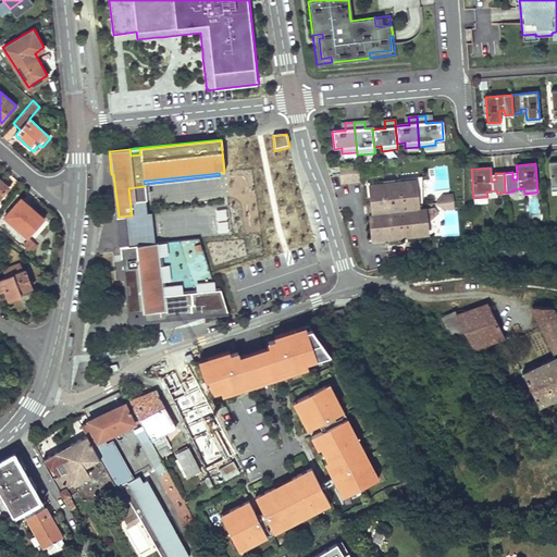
[(113,174),(111,174),(120,247),(155,244),(151,212),(146,213),(145,200),(146,200),(145,186),(128,188),(132,215),(119,217),(113,174)]
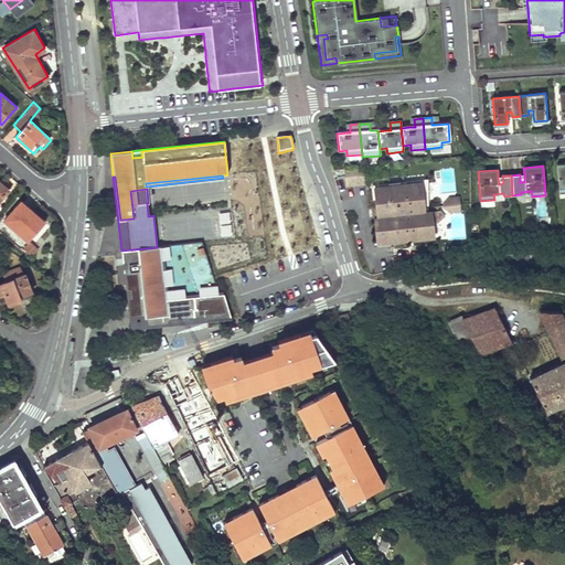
[(427,179),(374,185),(374,189),(420,183),(424,212),(430,212),(427,179)]
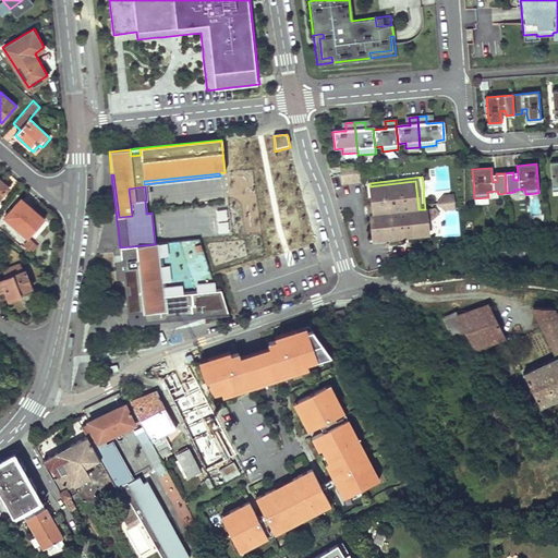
[(415,181),(370,186),(372,205),(373,215),(368,216),(372,240),(428,233),(427,225),(425,209),(419,209),(415,181)]
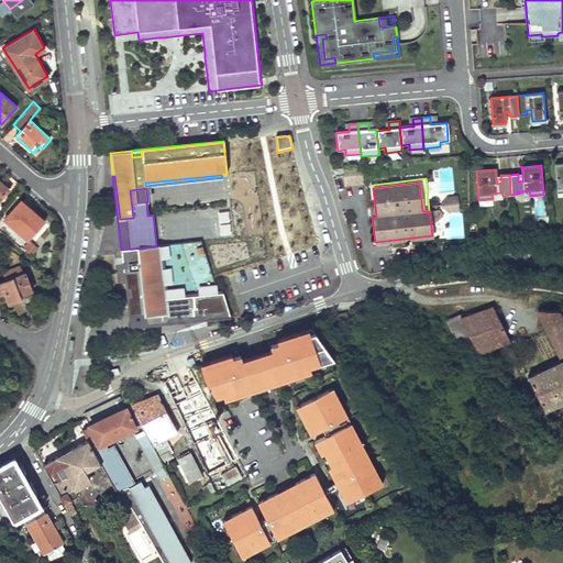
[(8,218),(30,240),(46,221),(34,210),(24,200),(8,218)]
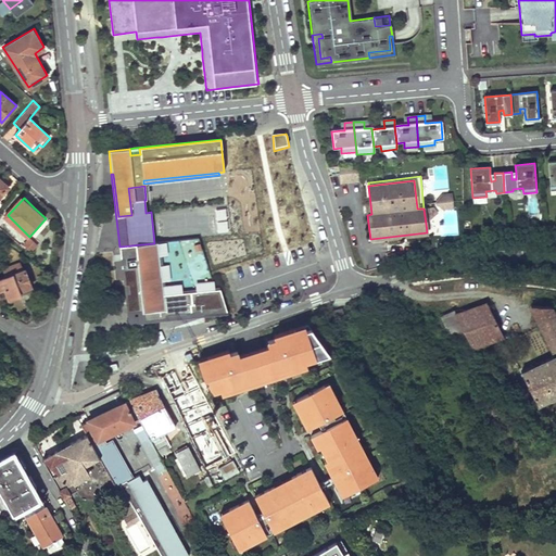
[(424,209),(426,224),(438,213),(433,206),(424,209)]
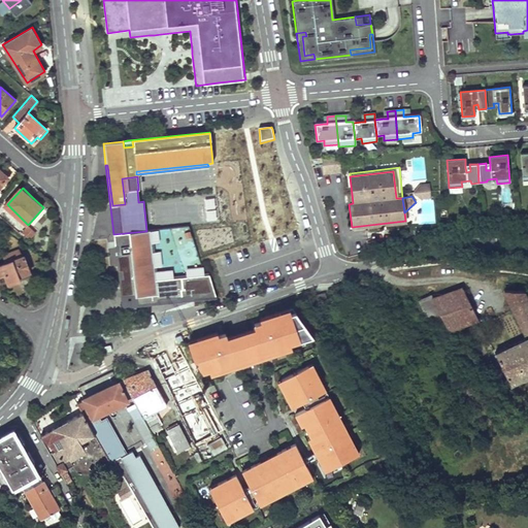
[(22,232),(30,239),(36,232),(28,225),(22,232)]
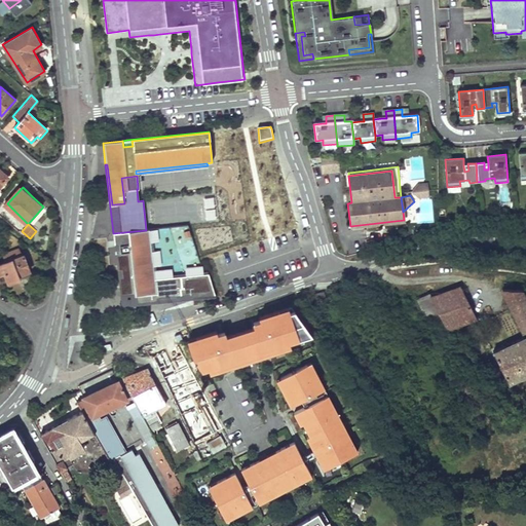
[(156,277),(151,229),(149,230),(154,279),(208,274),(207,271),(203,272),(156,277)]
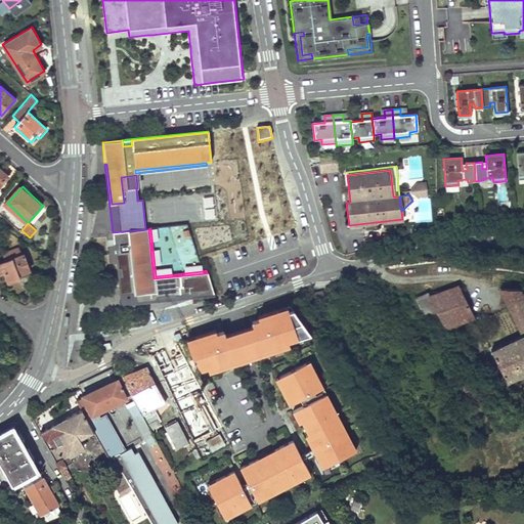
[(145,229),(113,232),(119,295),(135,294),(135,303),(156,301),(156,298),(190,294),(191,297),(214,295),(207,273),(154,278),(148,229),(145,229)]
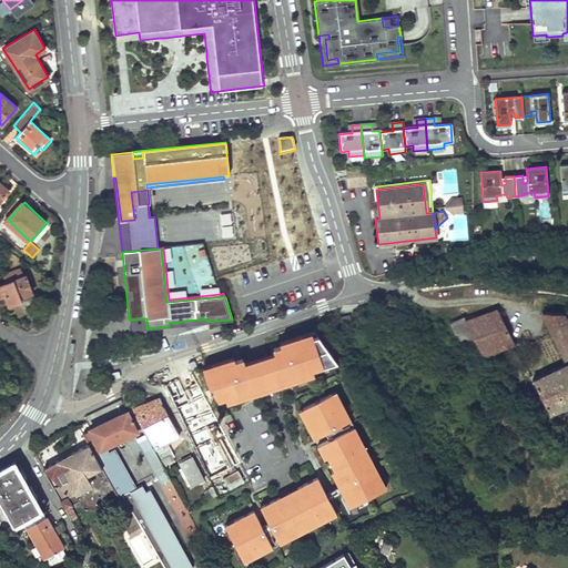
[(397,270),(408,267),(406,261),(396,263),(397,270)]
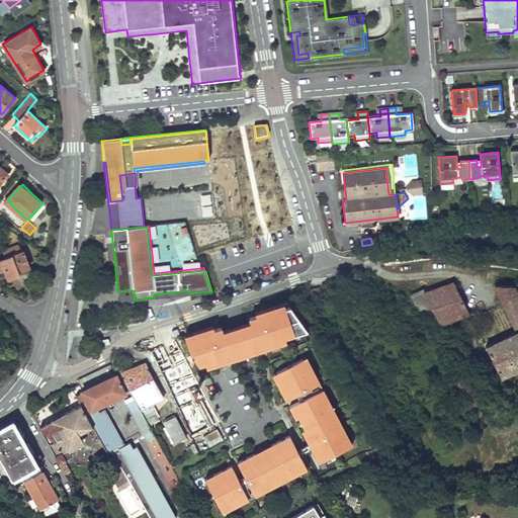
[(0,268),(4,266),(9,275),(19,270),(18,267),(28,262),(21,247),(19,248),(15,242),(2,248),(5,255),(0,258),(0,268)]
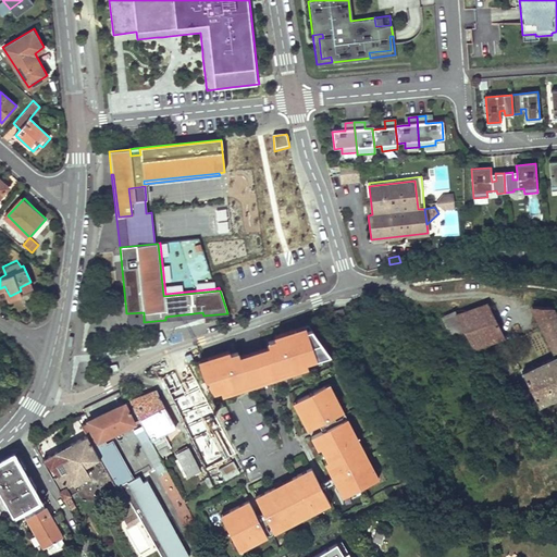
[(504,333),(486,300),(458,314),(456,310),(441,318),(458,356),(472,348),(482,368),(494,362),(484,343),(504,333)]
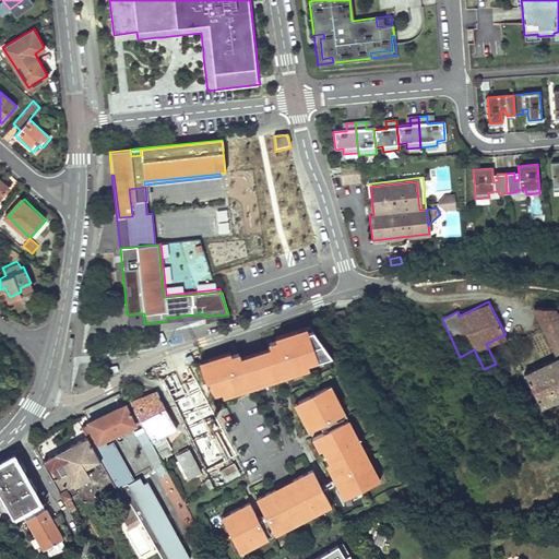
[(534,307),(554,353),(558,349),(558,317),(555,308),(534,307)]
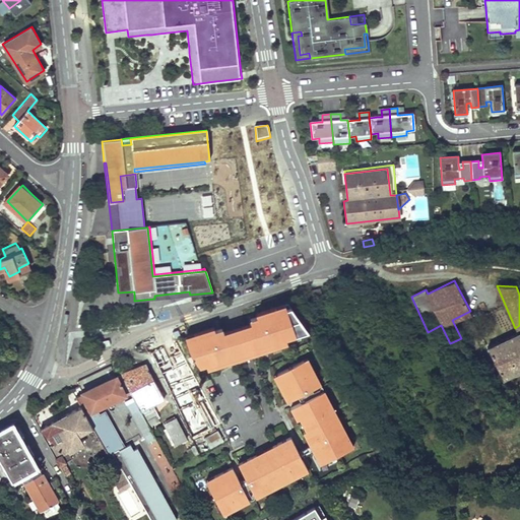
[(118,293),(119,304),(127,304),(181,298),(212,295),(212,293),(190,295),(189,291),(154,296),(154,299),(134,301),(134,291),(118,293)]
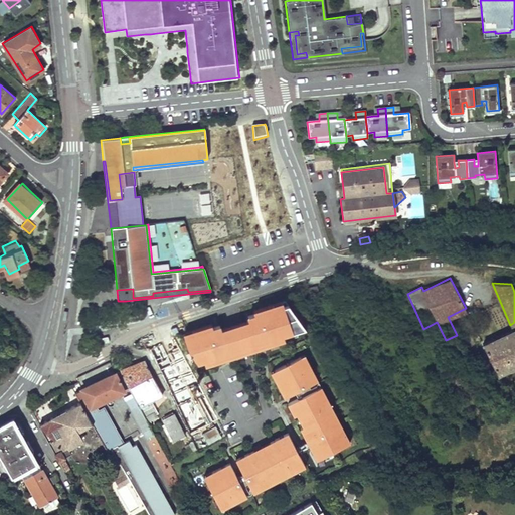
[(248,323),(241,326),(249,350),(286,338),(284,334),(300,329),(296,315),(298,315),(289,302),(285,303),(278,306),(276,301),(254,309),(255,312),(248,314),(250,318),(247,319),(248,323)]
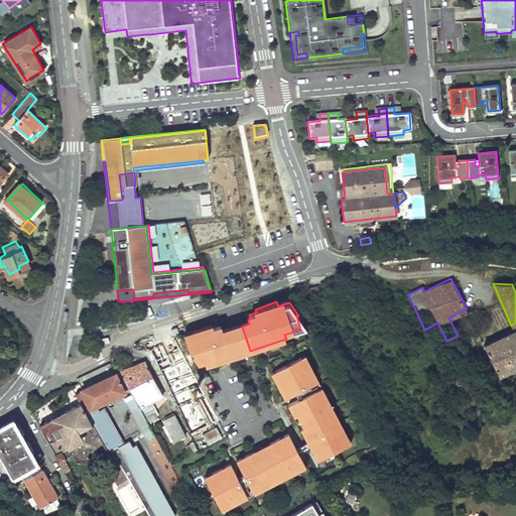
[(306,328),(298,315),(296,315),(300,330),(306,328)]
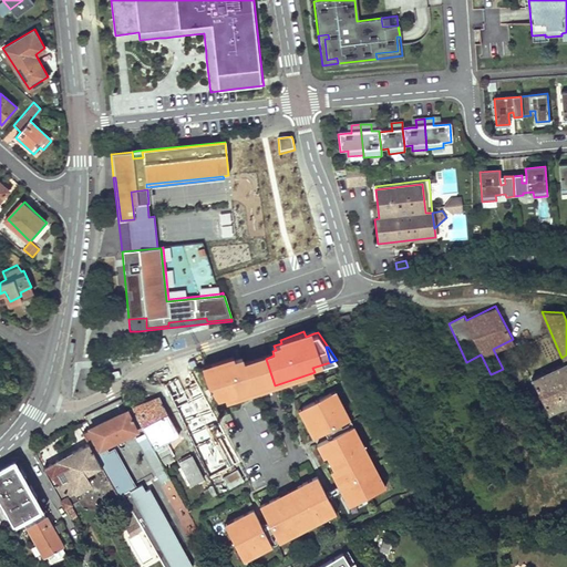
[(260,356),(248,360),(249,364),(258,361),(267,388),(270,387),(275,385),(266,359),(274,356),(272,351),(260,356)]
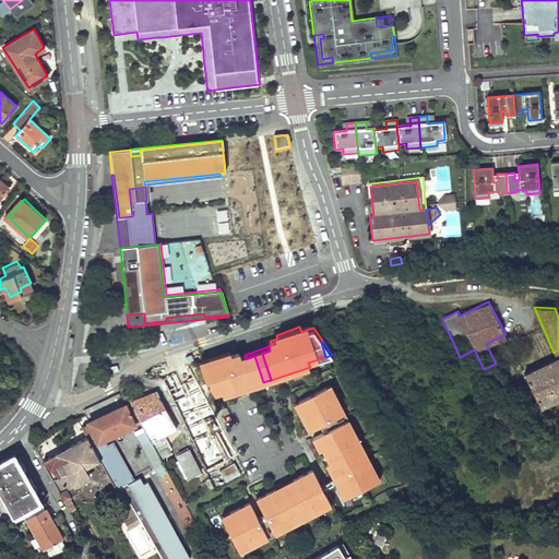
[(201,365),(199,366),(215,393),(223,391),(224,395),(263,382),(254,356),(246,359),(245,355),(241,356),(240,351),(233,354),(230,352),(221,354),(210,357),(212,361),(201,365)]
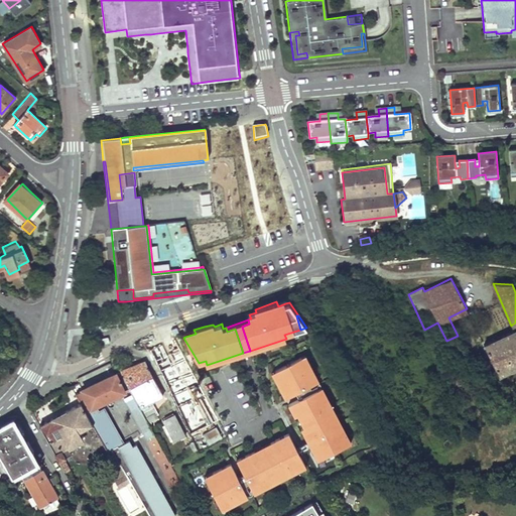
[(515,365),(515,336),(512,329),(482,343),(497,375),(515,365)]
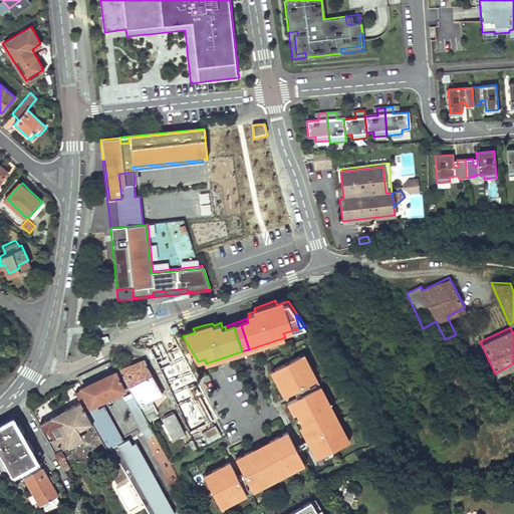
[(162,343),(149,349),(190,433),(217,420),(181,347),(167,353),(162,343)]
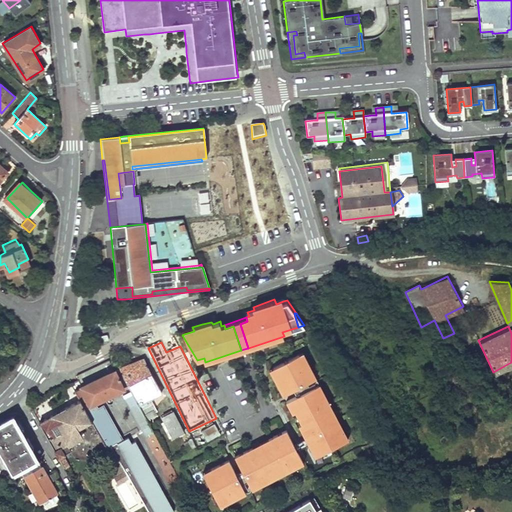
[(308,358),(303,350),(299,352),(304,360),(308,358)]
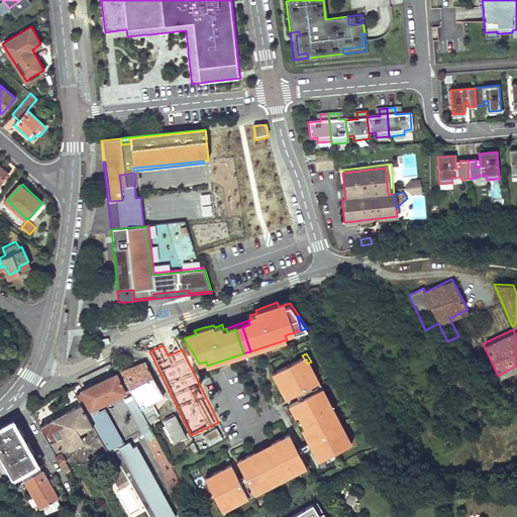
[(302,355),(277,369),(281,378),(277,380),(287,397),(320,380),(311,362),(307,364),(302,355)]
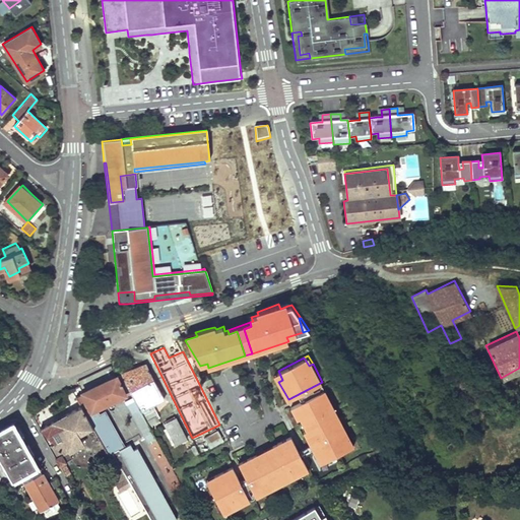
[(130,391),(153,379),(145,365),(121,374),(130,391)]
